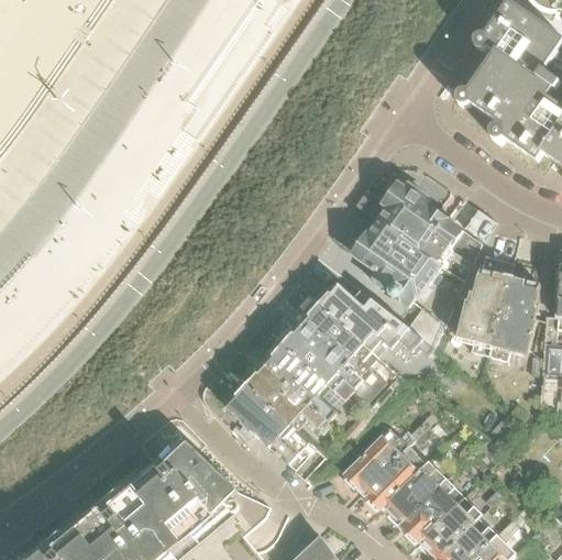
[(561,73),(548,64),(553,55),(561,61),(561,58),(561,36),(509,0),(486,33),(484,32),(480,33),(476,34),(474,37),(473,41),(474,45),(477,47),(481,50),(484,48),(487,47),(495,52),(469,90),(466,90),(462,90),(459,92),(456,96),(456,99),(458,103),(461,106),(464,107),(469,106),(471,103),(500,124),(499,124),(495,124),(492,127),(491,130),(489,134),(492,138),(494,141),(498,142),(502,141),(505,139),(537,161),(542,153),(561,165),(561,73)]
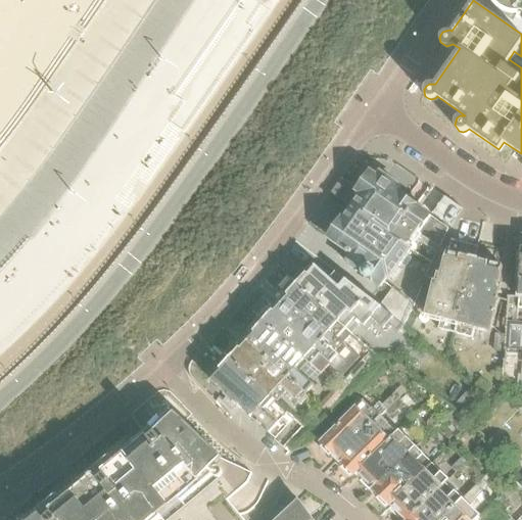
[(490,0),(491,1),(496,5),(503,9),(510,11),(516,11),(516,8),(520,8),(521,9),(521,0),(490,0)]
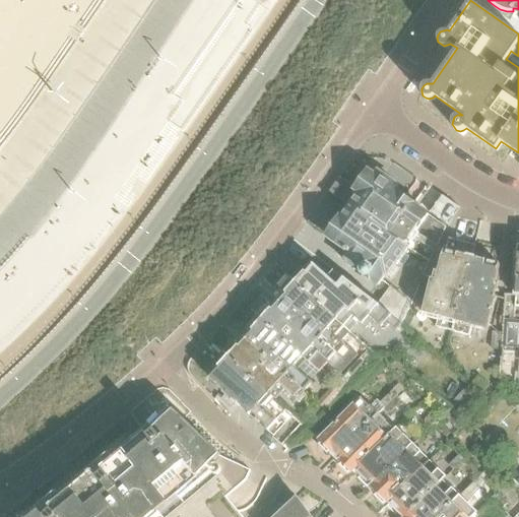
[(409,246),(430,259),(437,244),(445,225),(428,213),(393,188),(396,184),(376,170),(373,175),(372,174),(372,175),(366,176),(360,185),(354,186),(339,175),(328,191),(349,206),(409,246)]
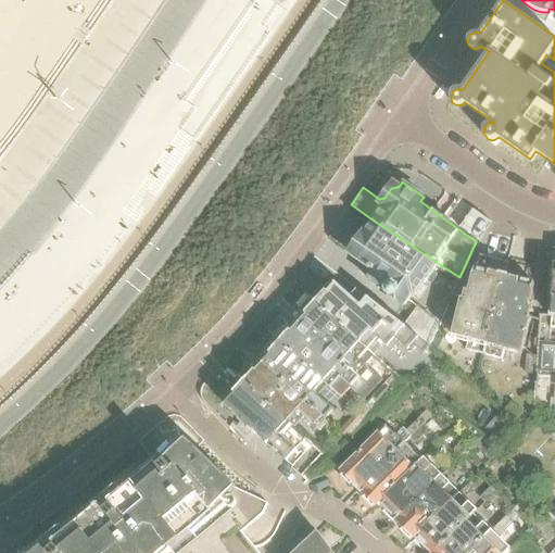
[(438,263),(374,221),(364,233),(364,234),(351,251),(374,267),(367,276),(383,288),(383,289),(404,303),(407,298),(408,299),(412,293),(414,296),(438,263)]
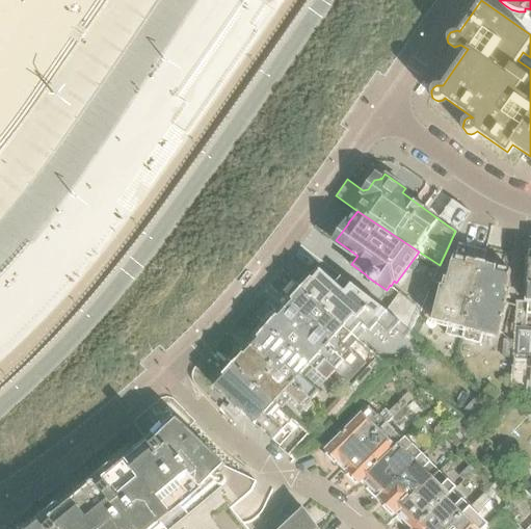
[(463,336),(483,259),(482,259),(468,255),(465,257),(453,254),(452,261),(447,259),(450,252),(447,249),(440,265),(433,279),(441,283),(432,317),(448,321),(445,332),(463,336)]
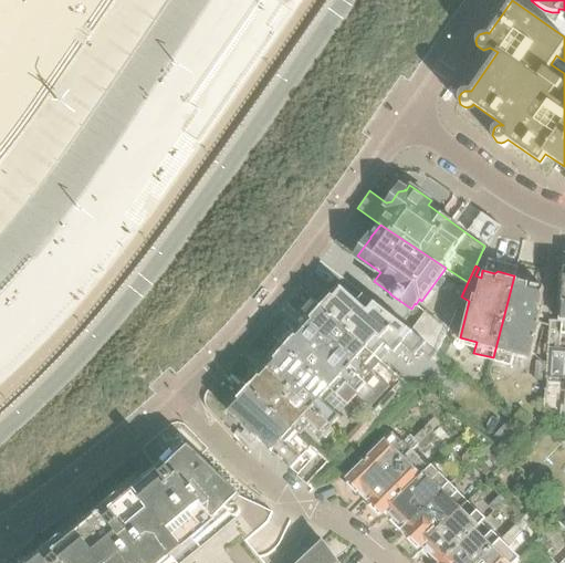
[(514,275),(493,357),(511,362),(513,352),(531,356),(540,321),(537,321),(540,312),(536,311),(543,287),(531,283),(530,280),(514,275)]
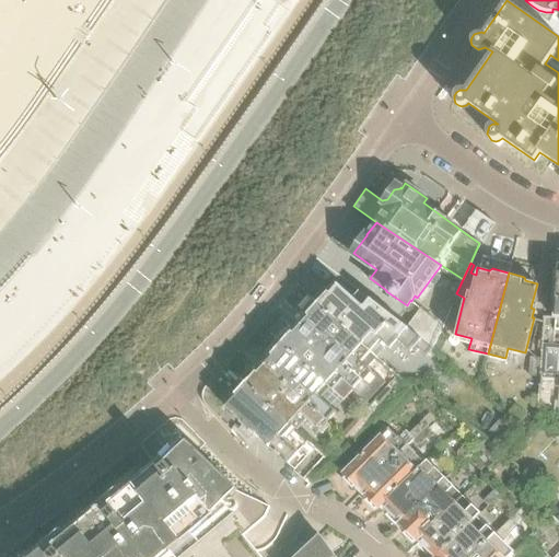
[(490,398),(432,346),(407,326),(359,290),(352,297),(339,285),(333,285),(330,288),(329,287),(324,287),(313,299),(367,346),(376,355),(386,344),(389,346),(395,340),(398,344),(400,340),(410,349),(412,347),(415,349),(418,346),(427,354),(484,406),(490,398)]
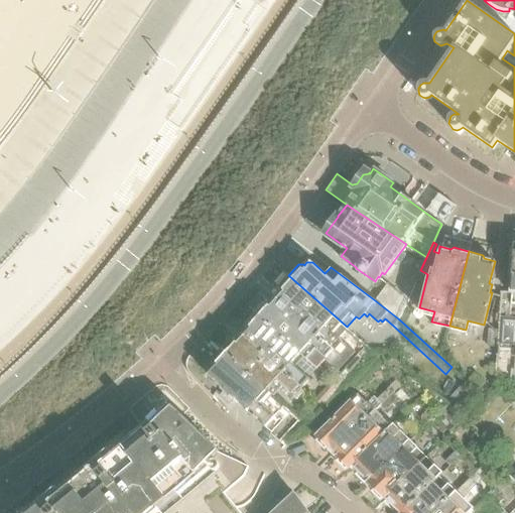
[(338,318),(288,275),(279,286),(279,290),(280,291),(276,295),(335,349),(343,340),(330,328),(338,318)]
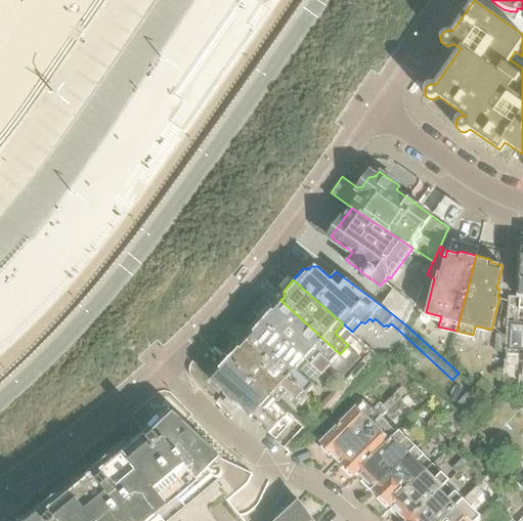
[(381,305),(404,323),(412,305),(415,301),(393,285),(392,287),(394,288),(381,305)]
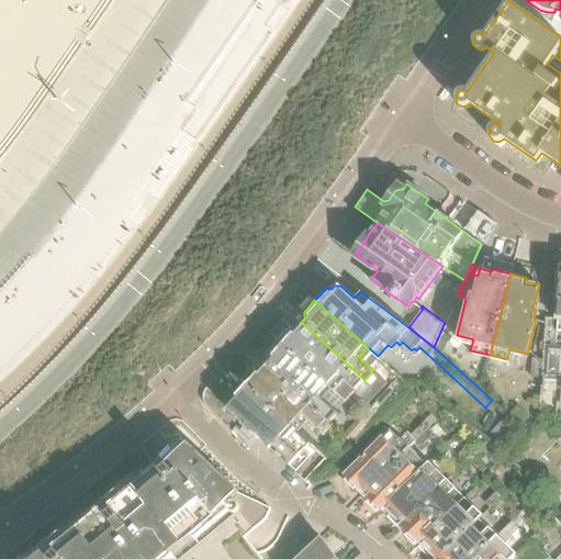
[(556,328),(557,314),(556,314),(545,314),(539,405),(560,406),(560,389),(560,343),(554,344),(556,328)]
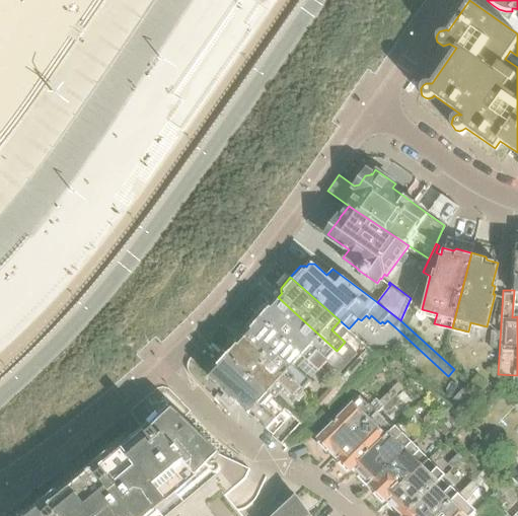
[(344,358),(337,351),(278,297),(272,303),(269,300),(257,313),(308,359),(317,349),(329,359),(328,360),(343,372),(351,364),(344,358)]
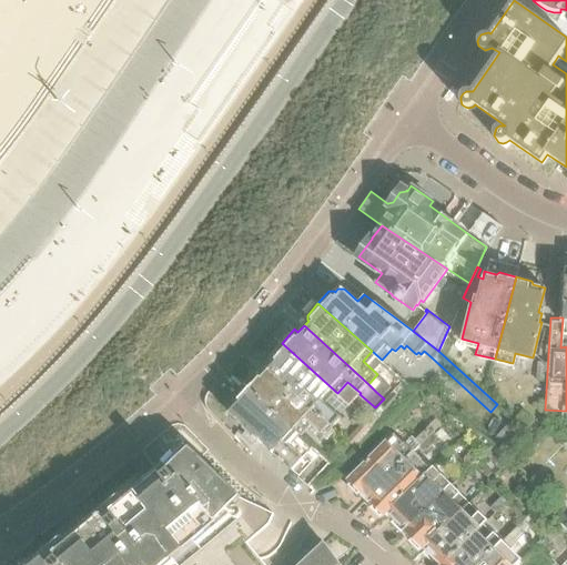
[(272,361),(266,366),(330,423),(332,425),(341,415),(341,414),(350,404),(337,393),(282,343),(269,357),(272,361)]
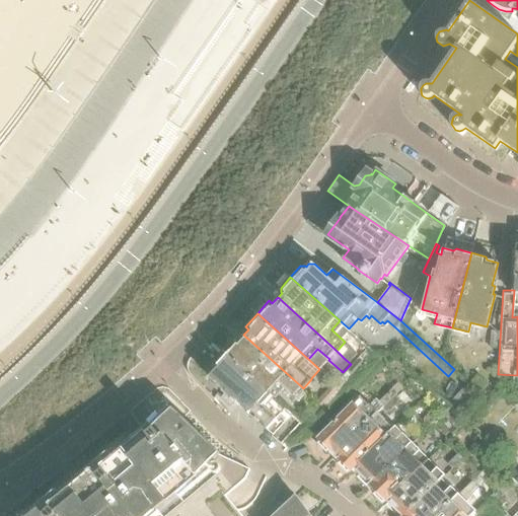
[(223,351),(275,397),(275,396),(285,386),(294,394),(301,386),(243,335),(239,341),(238,340),(233,340),(223,351)]
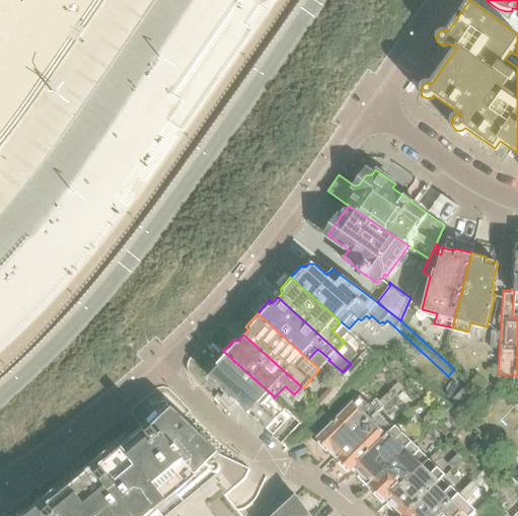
[(351,350),(344,358),(351,364),(358,356),(351,350)]
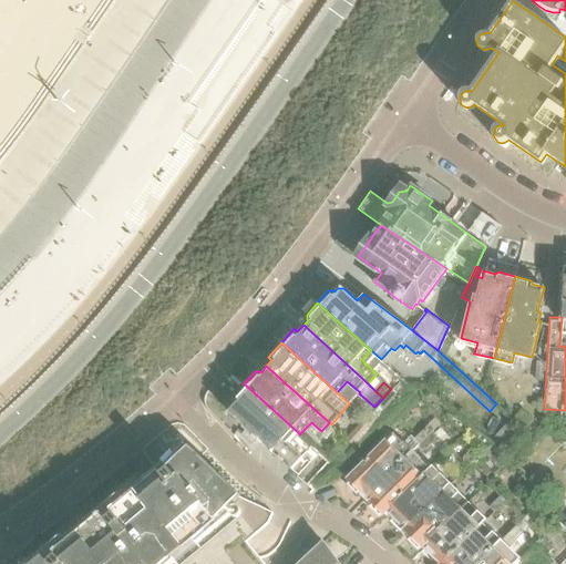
[(300,433),(300,434),(244,383),(234,395),(234,400),(235,401),(230,406),(230,413),(246,427),(245,428),(247,430),(243,433),(250,440),(254,436),(273,453),(274,452),(298,473),(297,474),(307,483),(327,461),(327,462),(329,460),(300,433)]
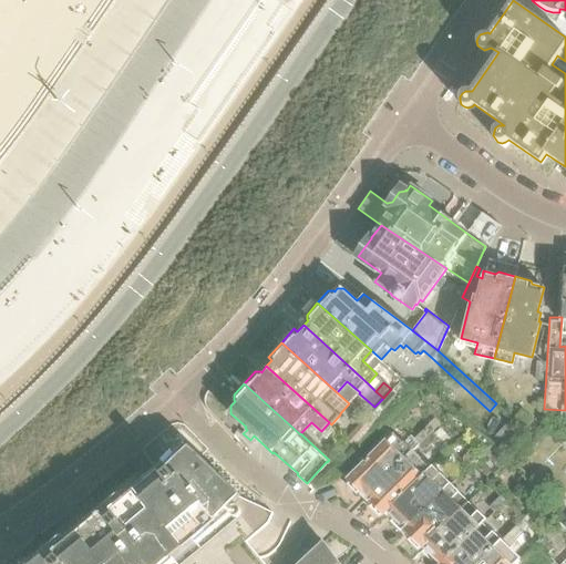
[(351,441),(369,421),(376,413),(373,411),(366,420),(363,418),(346,437),(351,441)]
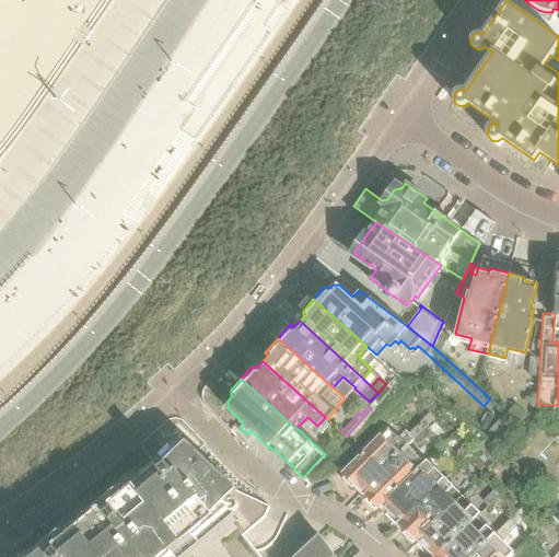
[(500,439),(514,425),(502,414),(488,428),(500,439)]
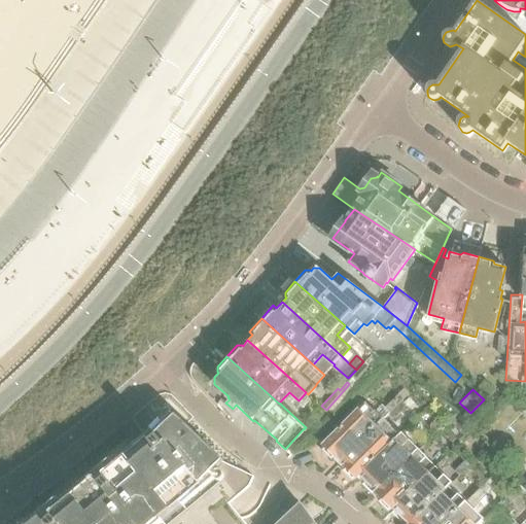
[(383,408),(387,412),(404,396),(398,392),(383,408)]
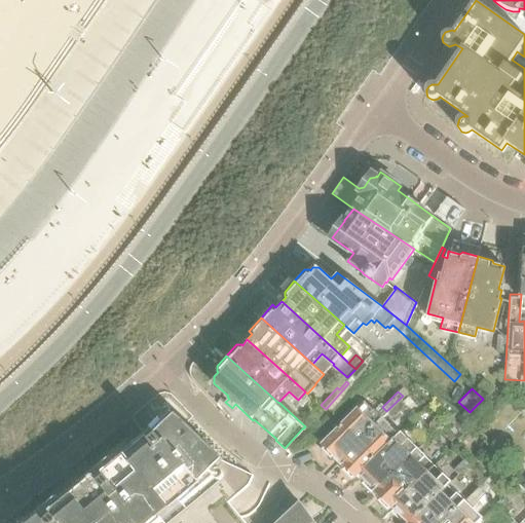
[(403,396),(386,411),(391,416),(405,402),(401,398),(403,396)]
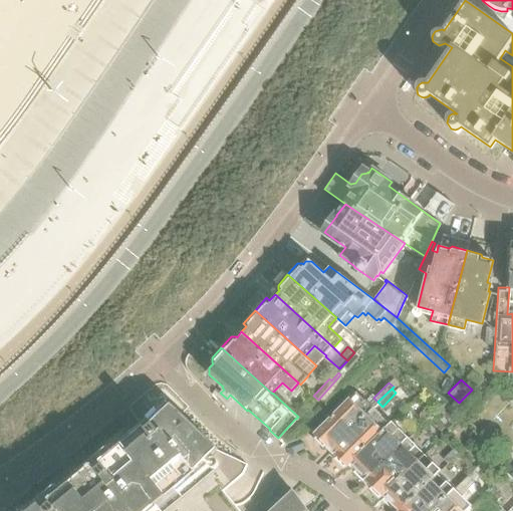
[(328,444),(333,448),(373,407),(356,390),(349,396),(324,424),(315,432),(317,434),(314,437),(323,445),(325,443),(327,445),(328,444)]
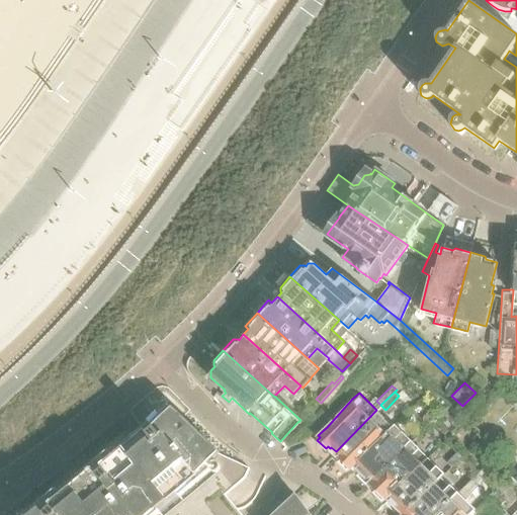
[(426,425),(440,410),(434,404),(423,415),(423,422),(426,425)]
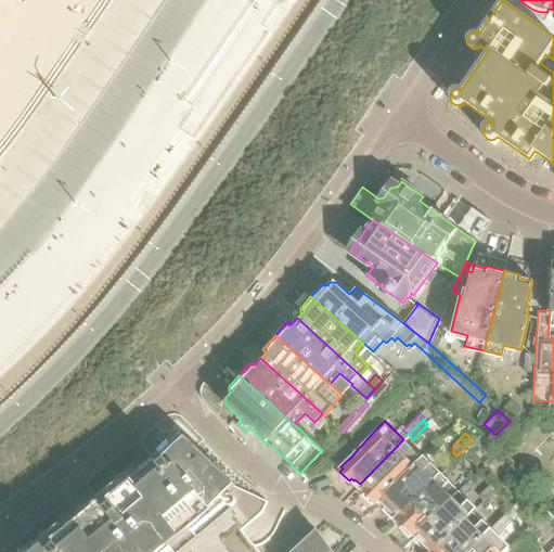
[(260,551),(241,528),(261,511),(240,499),(234,503),(224,495),(234,484),(184,436),(175,446),(171,443),(140,470),(142,473),(123,489),(117,483),(84,511),(87,514),(67,530),(62,524),(27,551),(260,551)]
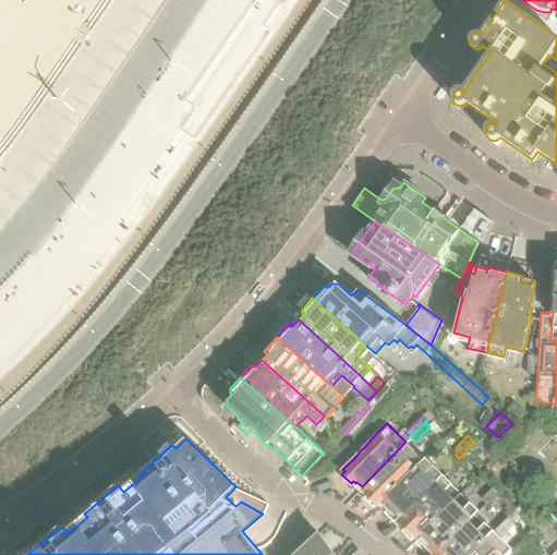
[(382,502),(423,458),(406,442),(362,486),(365,491),(365,492),(367,494),(364,497),(373,506),(376,503),(378,505),(382,502)]
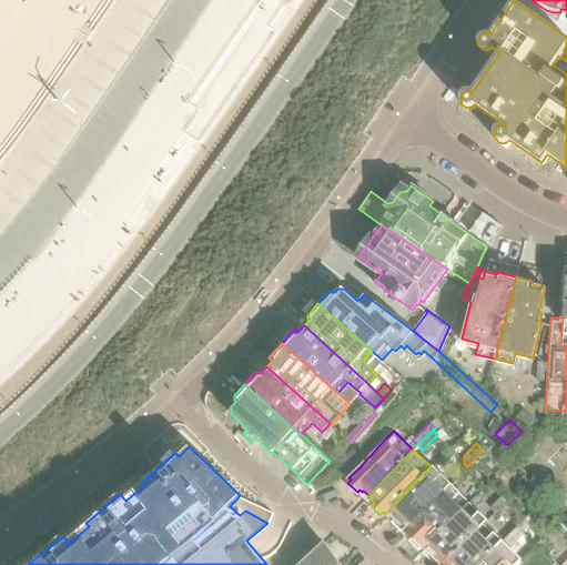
[(433,464),(431,466),(388,511),(395,517),(392,521),(401,530),(404,526),(405,528),(452,482),(433,464)]
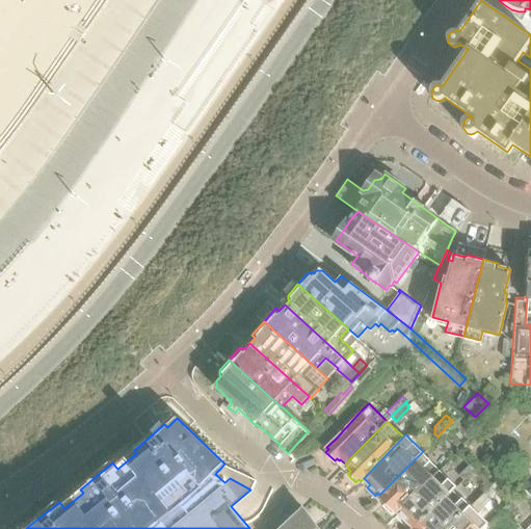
[(440,468),(423,451),(379,495),(386,502),(383,505),(392,513),(395,510),(397,512),(397,511),(440,468)]
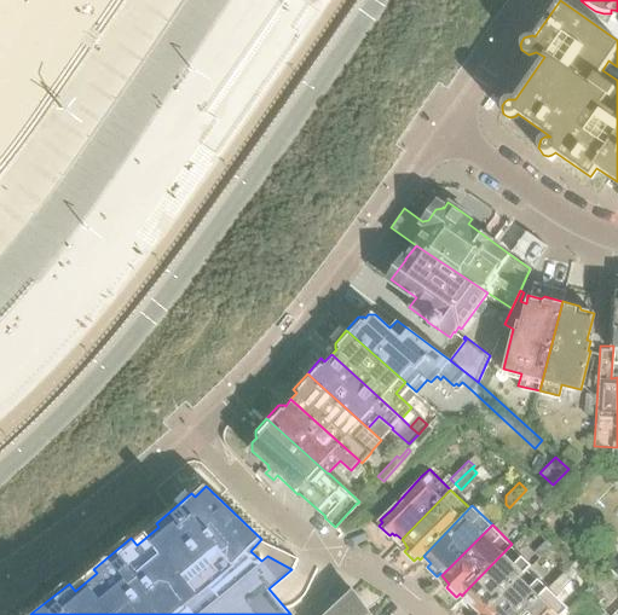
[(541,557),(553,544),(547,538),(535,551),(541,557)]
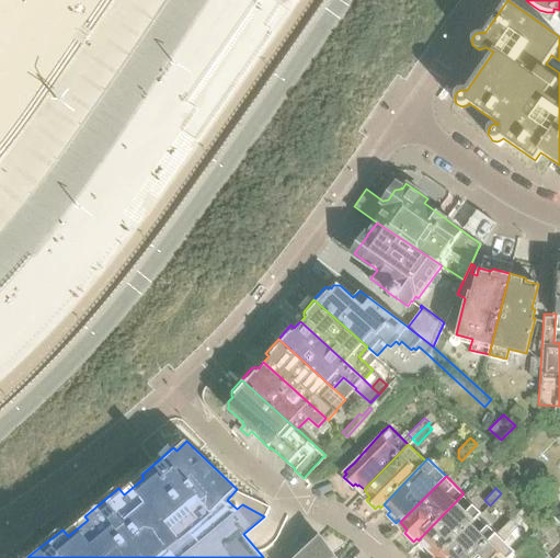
[(482,511),(464,493),(419,539),(421,542),(418,545),(426,554),(430,550),(436,557),(478,515),(482,511)]
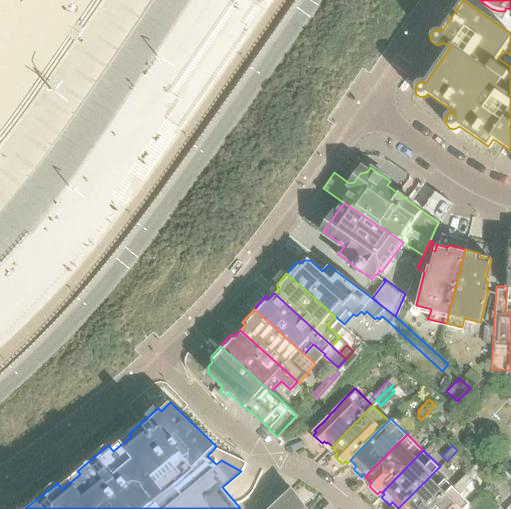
[(444,478),(436,470),(398,508),(396,508),(429,508),(453,485),(445,478),(444,478)]
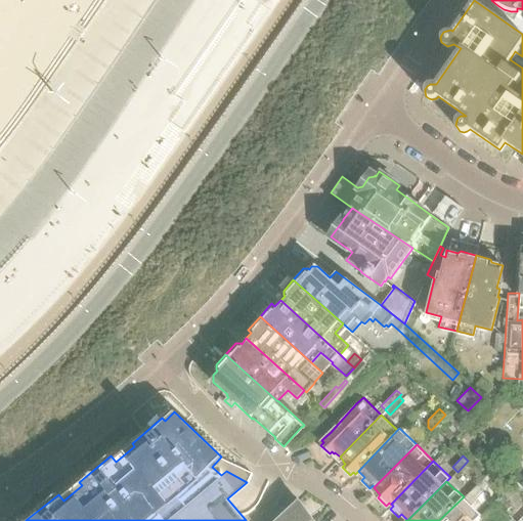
[(522,520),(522,491),(513,481),(494,498),(509,513),(517,520),(522,520)]
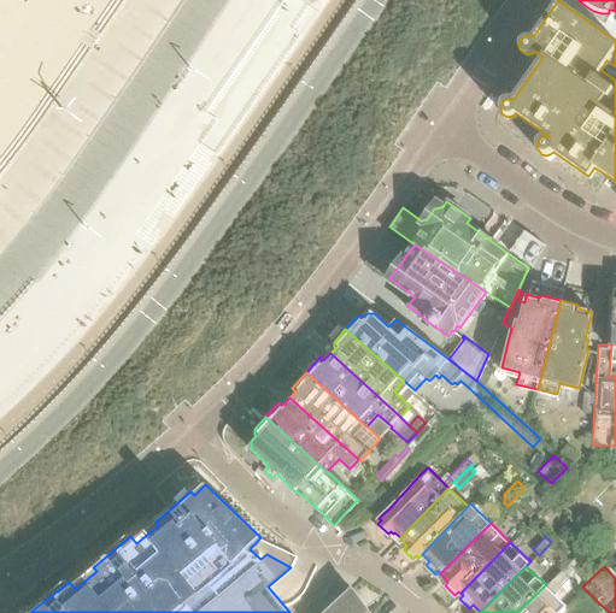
[(546,584),(517,612),(557,612),(558,612),(565,605),(555,593),(562,585),(558,583),(569,572),(563,567),(546,584)]
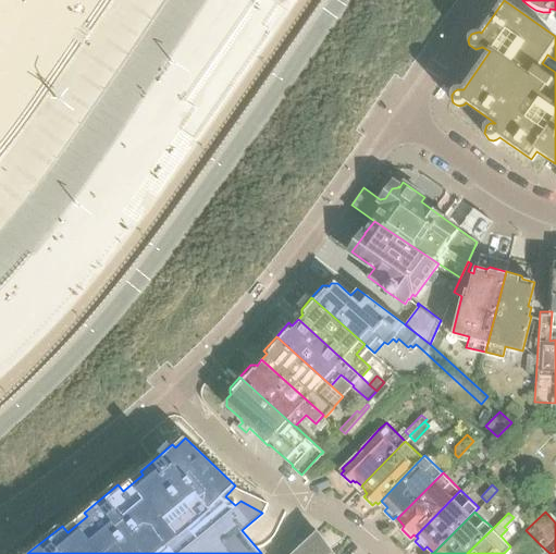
[(330,553),(324,545),(325,541),(321,536),(317,534),(301,518),(291,541),(287,548),(285,550),(280,553),(330,553)]
